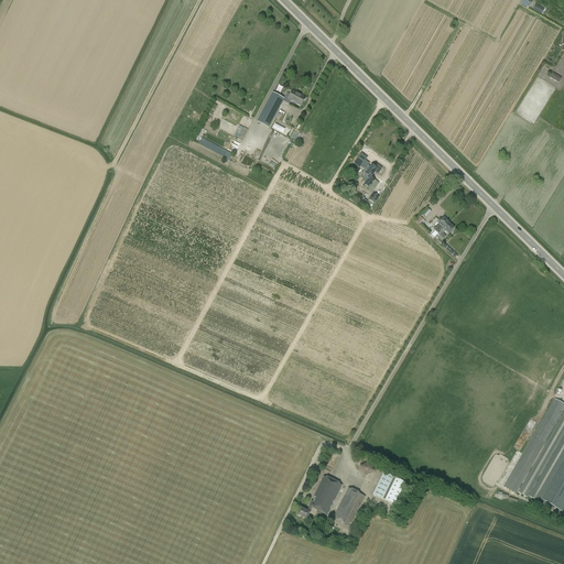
[(290,100),(301,107),(305,99),(299,95),(299,96),(292,93),(290,96),(286,94),(284,99),(272,93),(257,122),(269,129),(283,101),(288,105),(290,100)]
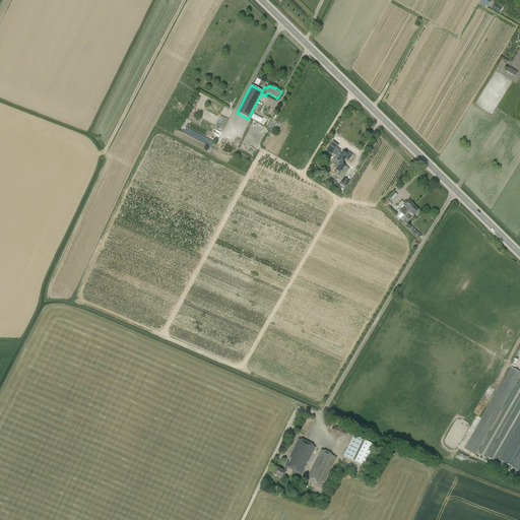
[(189,107),(194,110),(201,98),(196,94),(189,107)]
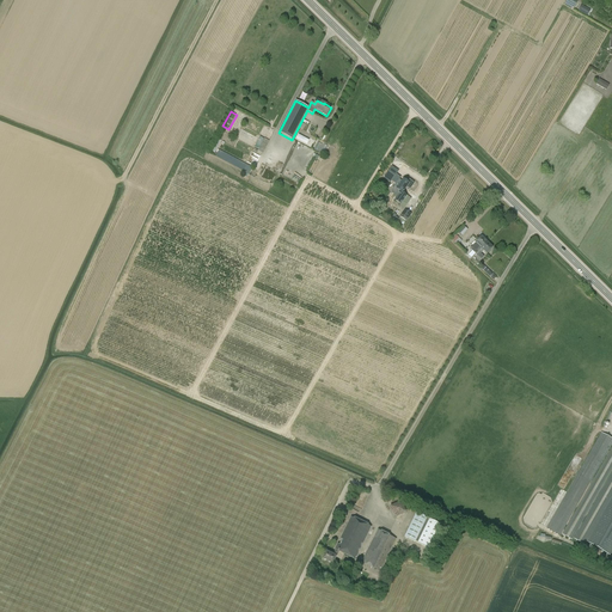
[(258,151),(262,153),(268,141),(264,139),(259,136),(255,147),(258,150),(258,151)]
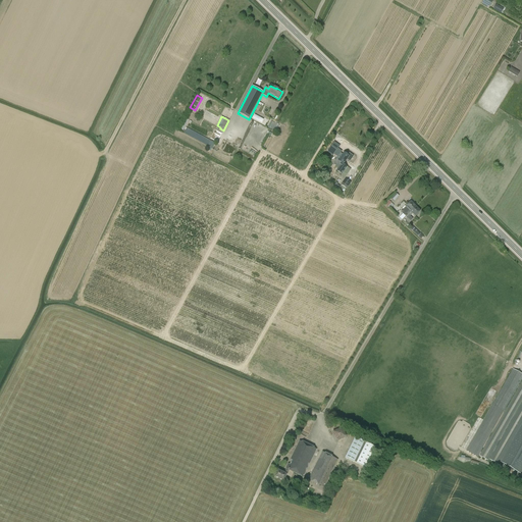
[(187,127),(184,134),(208,146),(208,147),(209,147),(212,149),(215,143),(187,127)]
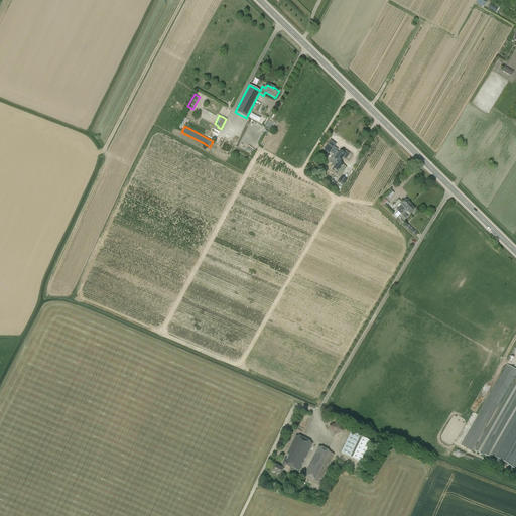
[(223,142),(221,148),(231,151),(233,145),(223,142)]
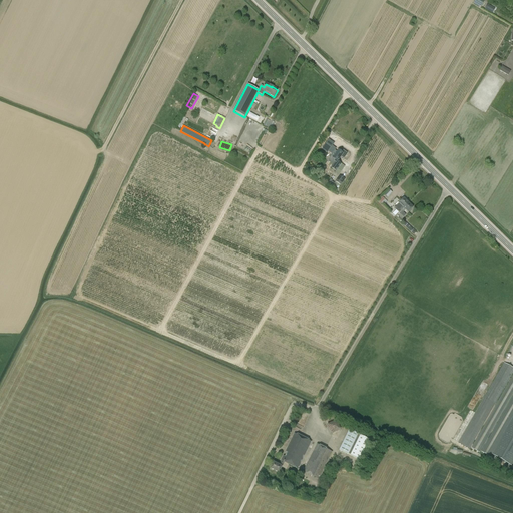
[(344,150),(343,150),(341,152),(338,150),(337,152),(335,150),(330,157),(331,157),(329,160),(331,161),(330,162),(333,165),(331,167),(336,171),(337,169),(341,164),(338,161),(341,156),(344,158),(347,154),(347,153),(344,150)]
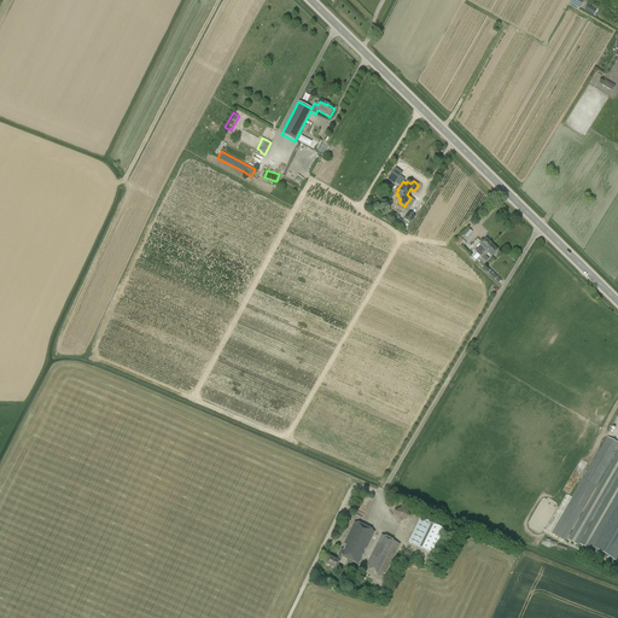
[(409,213),(407,215),(404,219),(410,223),(413,220),(415,216),(409,213)]
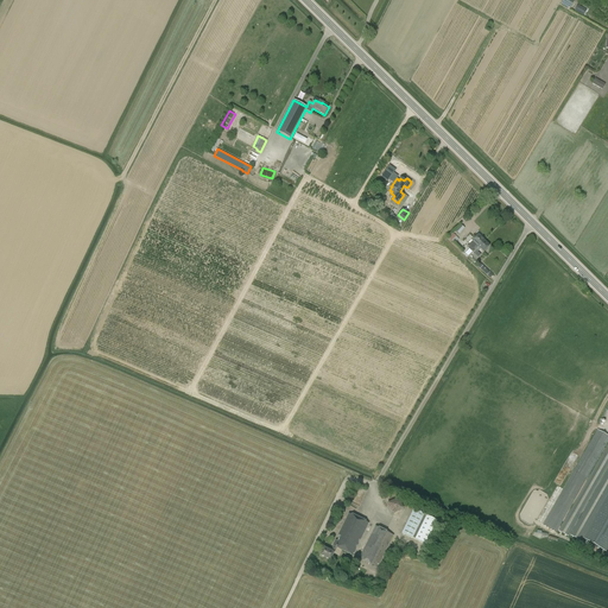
[(461,225),(455,230),(460,234),(464,228),(461,225)]
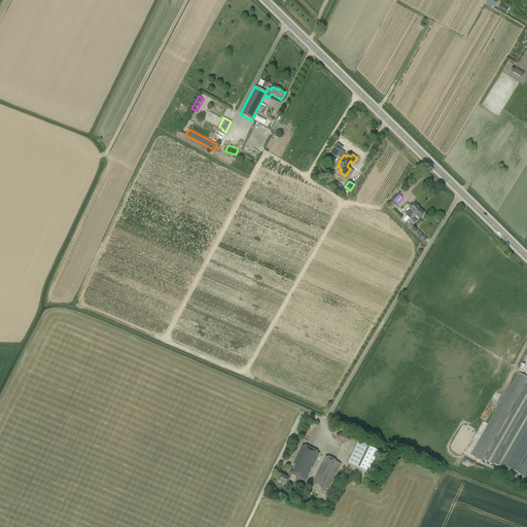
[(389,206),(391,208),(394,211),(397,208),(394,205),(395,205),(392,202),(389,206)]
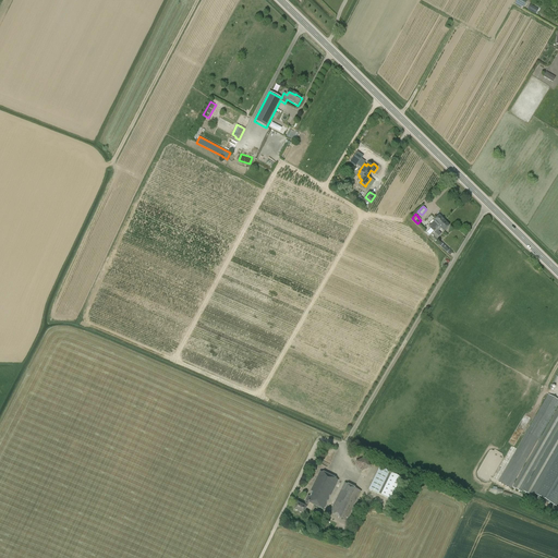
[(428,227),(434,231),(444,221),(439,216),(428,227)]
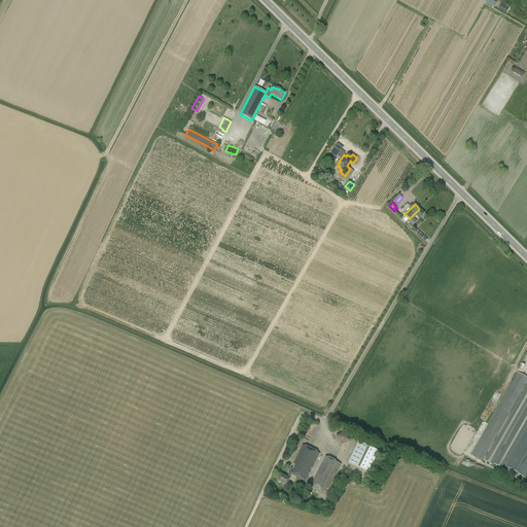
[(419,209),(410,218),(415,223),(417,221),(414,218),(416,216),(419,218),(424,213),(419,209)]
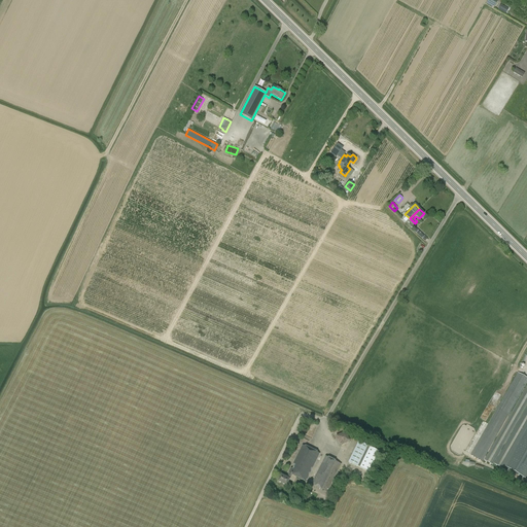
[(421,238),(421,237),(425,241),(427,239),(423,235),(417,229),(414,231),(421,238)]
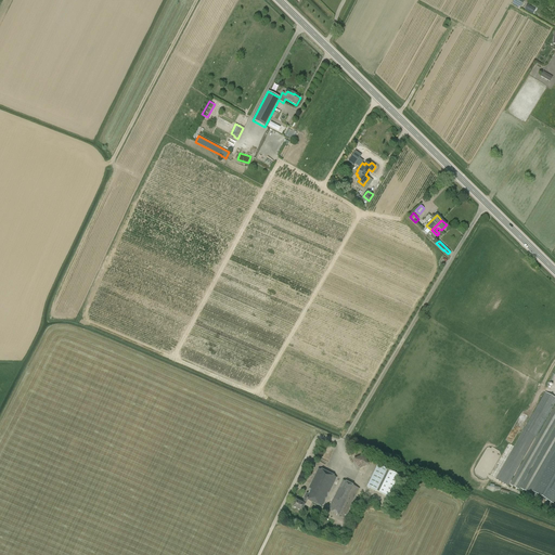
[(554,401),(554,398),(545,392),(495,479),(507,486),(554,401)]
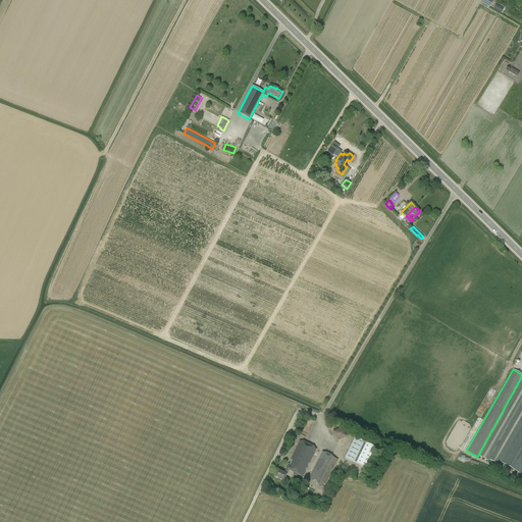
[(521,400),(521,382),(480,456),(487,460),(521,400)]
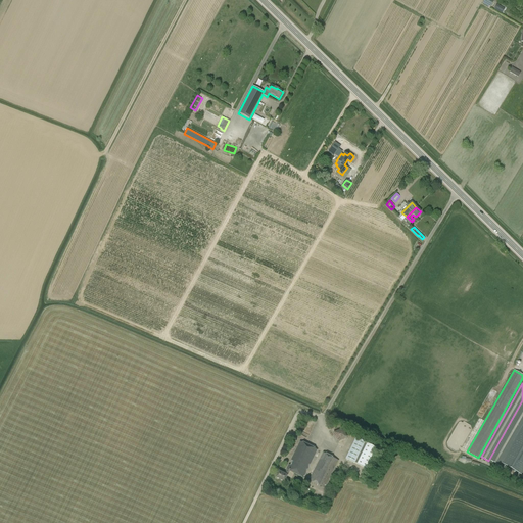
[(522,421),(522,403),(490,461),(498,465),(522,421)]
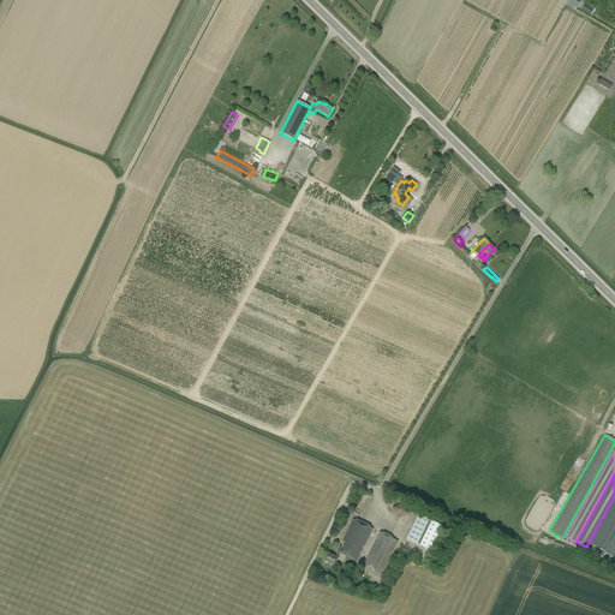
[(614,559),(614,555),(614,497),(589,544),(614,559)]
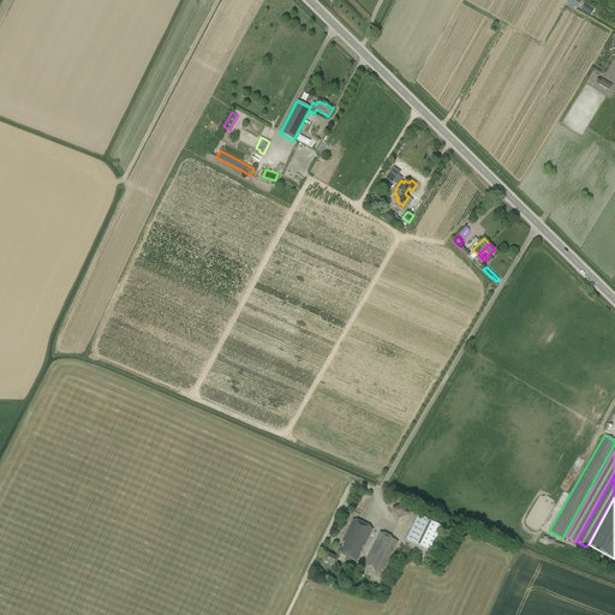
[(396,519),(411,514),(408,506),(406,507),(405,505),(393,508),(396,519)]
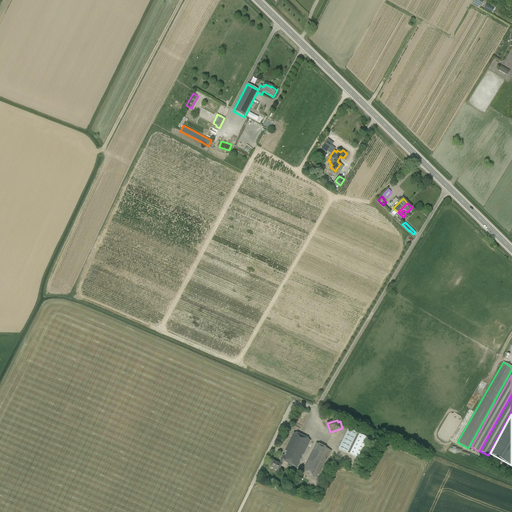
[(348,429),(338,449),(347,454),(348,453),(358,459),(368,439),(357,433),(348,429)]
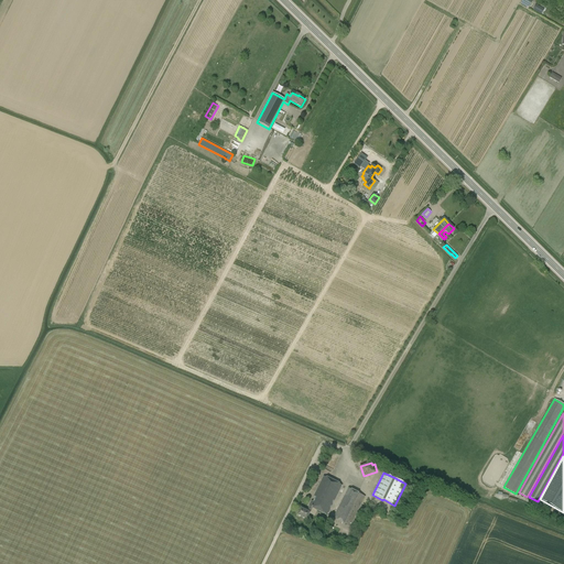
[(308,507),(310,507),(307,511),(301,508),(297,514),(306,520),(313,509),(327,516),(343,486),(323,476),(313,497),(315,497),(313,501),(311,500),(308,507)]
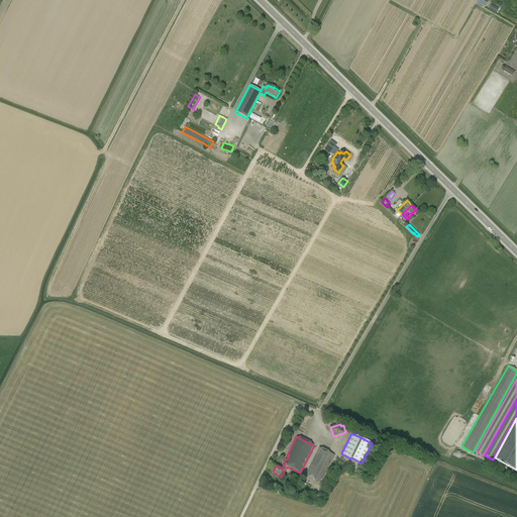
[(319,447),(305,476),(321,483),(334,455),(319,447)]
